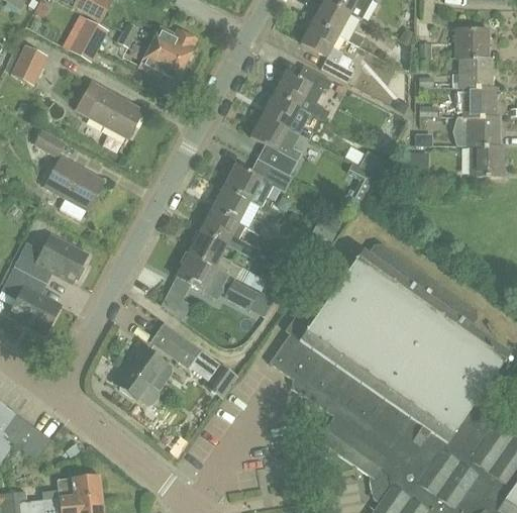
[(48,3),(42,0),(40,0),(34,11),(41,15),(48,3)]
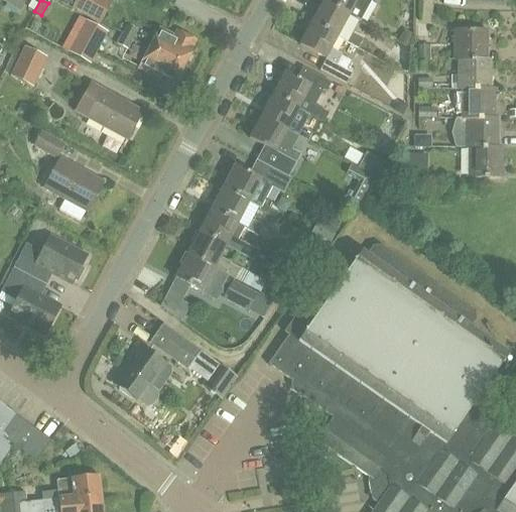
[(73,0),(86,8),(90,0),(73,0)]
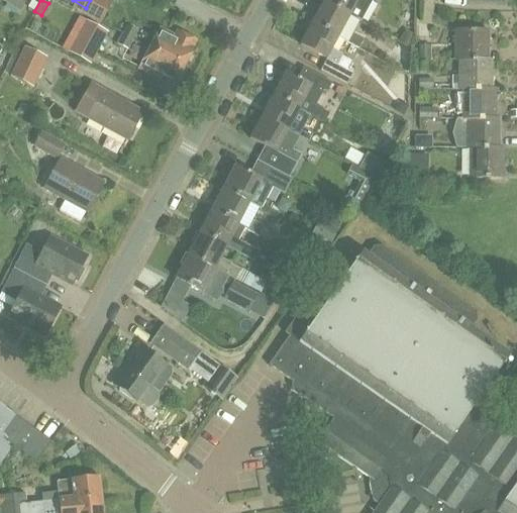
[(90,0),(86,8),(100,15),(109,0),(90,0)]
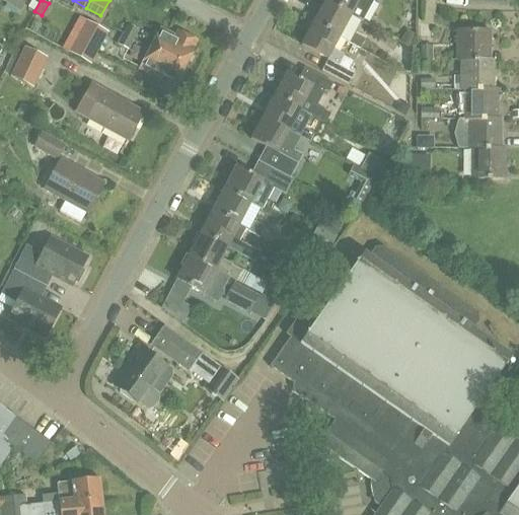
[(323,0),(312,20),(340,34),(351,12),(328,0),(323,0)]
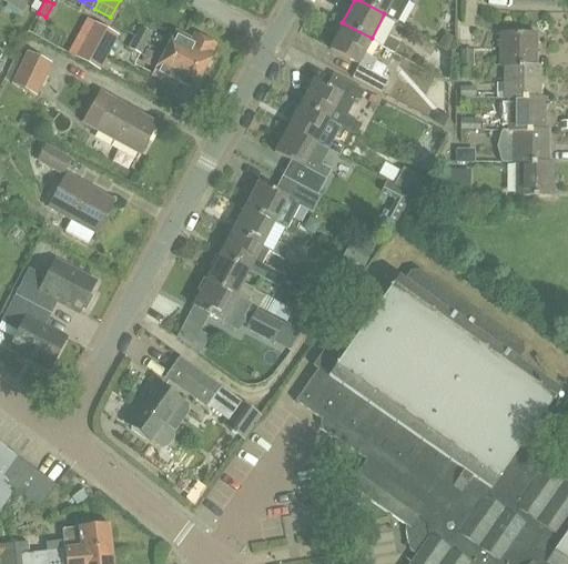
[(359,0),(384,13),(397,20),(408,0),(359,0)]
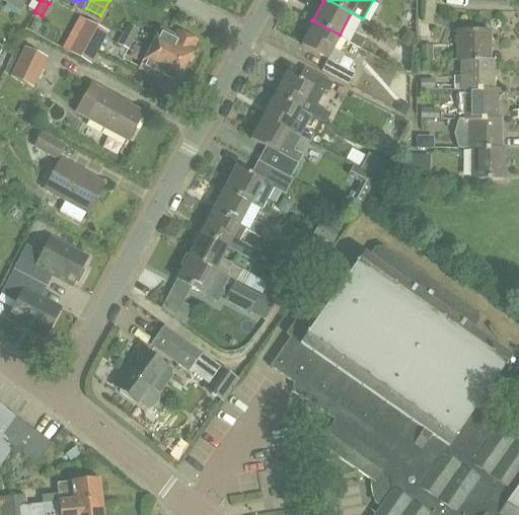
[(68,49),(91,61),(108,29),(86,17),(68,49)]
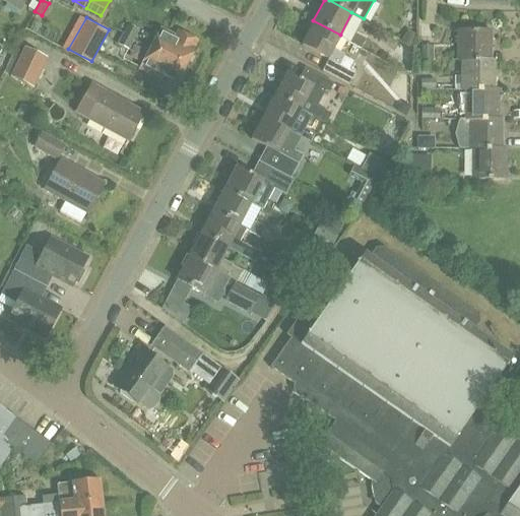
[(322,67),(348,81),(359,65),(352,61),(354,58),(344,53),(344,52),(334,46),(340,35),(313,20),(302,41),(329,56),(322,67)]
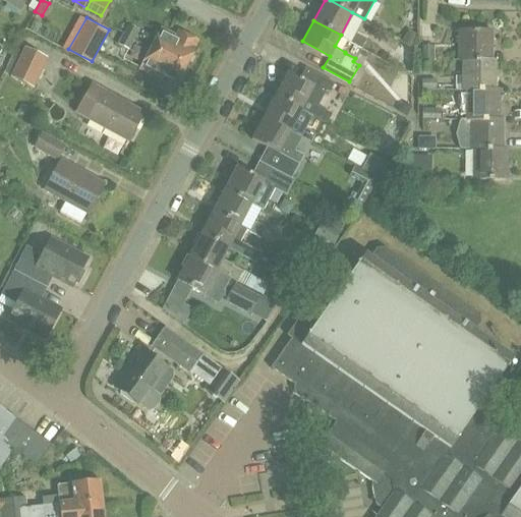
[(123,31),(134,37),(139,27),(128,21),(123,31)]
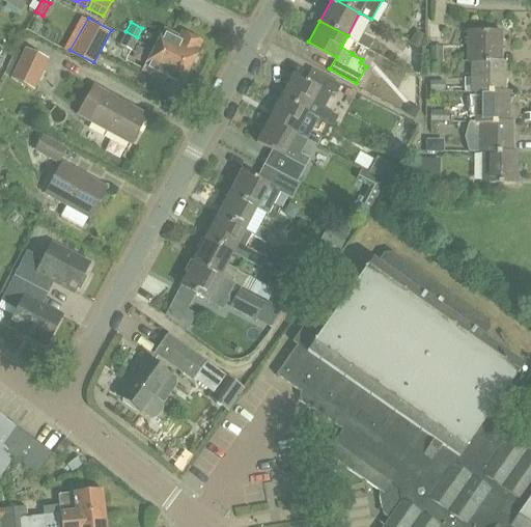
[(154,46),(190,64),(199,46),(198,46),(202,38),(188,31),(187,34),(165,24),(154,46)]
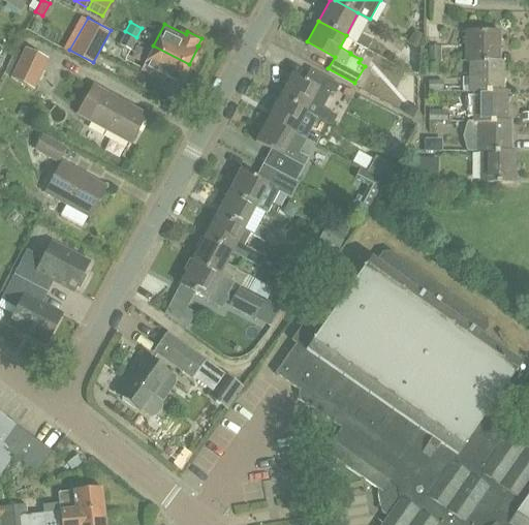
[(466,59),(470,59),(498,59),(498,28),(466,28),(466,59)]
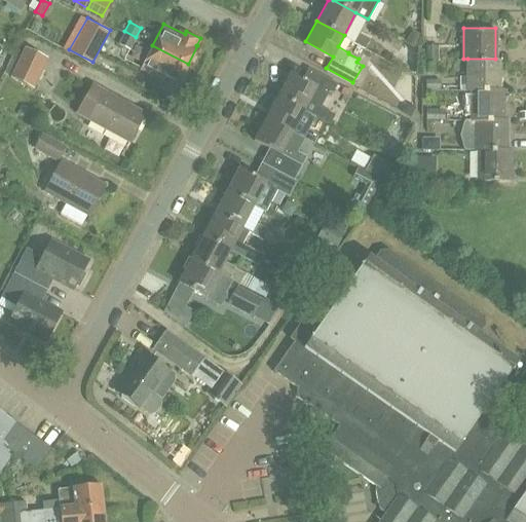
[(130,47),(136,37),(124,31),(119,41),(130,47)]
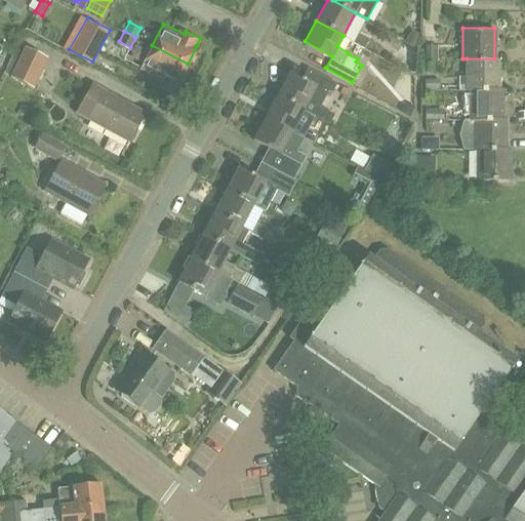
[(354,40),(364,45),(369,37),(358,31),(354,40)]
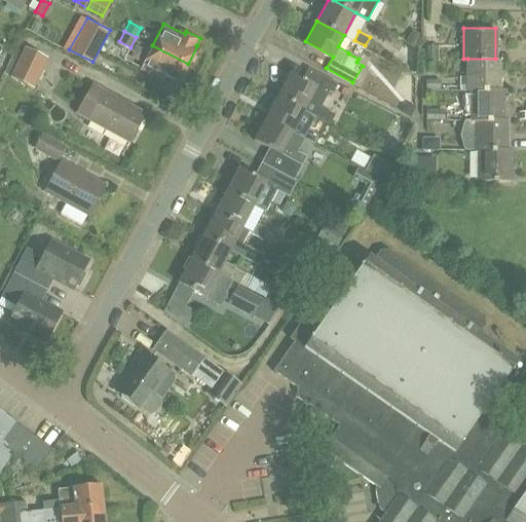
[(421,36),(411,31),(405,40),(416,46),(421,36)]
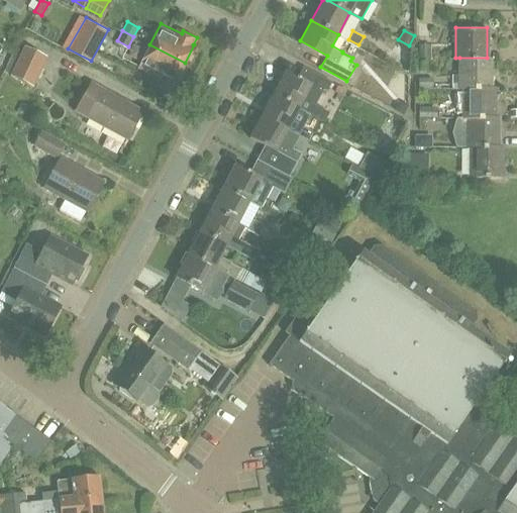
[(418,56),(430,56),(431,41),(418,41),(418,56)]
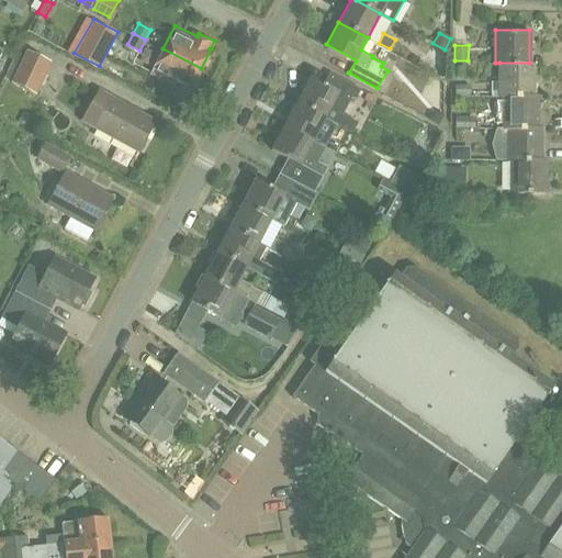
[(11,80),(36,91),(52,59),(26,47),(24,52),(18,48),(4,75),(12,78),(11,80)]
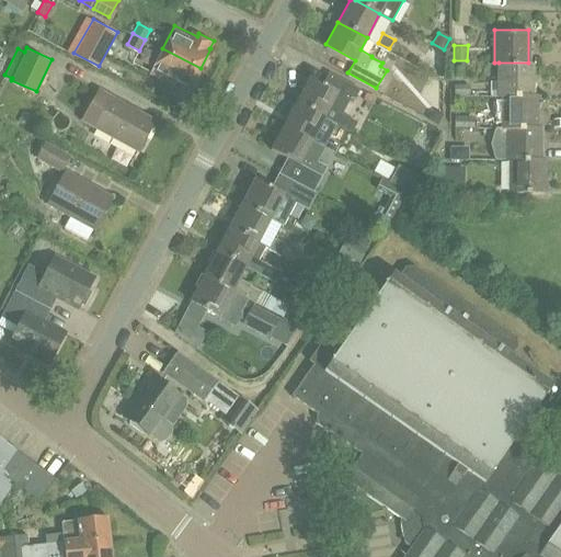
[(176,77),(192,84),(201,68),(162,48),(151,69),(173,81),(176,77)]
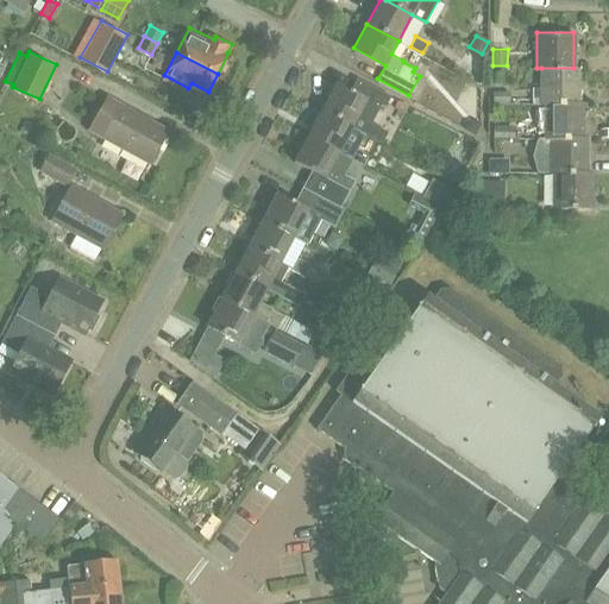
[(545,102),(578,102),(578,68),(573,68),(541,68),(541,102),(545,102)]
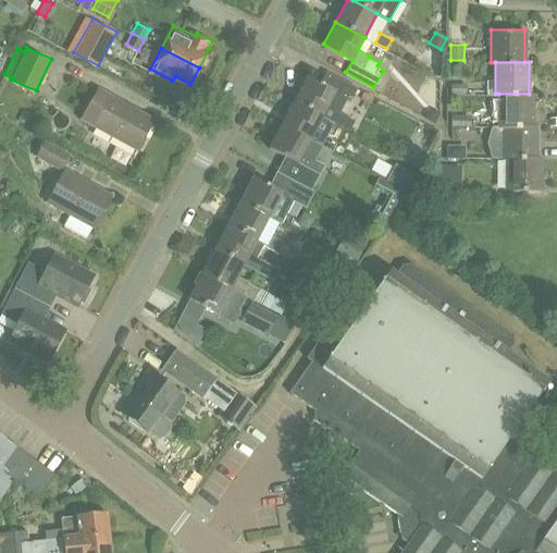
[(306,75),(293,99),(334,121),(349,128),(355,119),(339,110),(348,94),(353,96),(358,86),(326,70),(320,83),(306,75)]
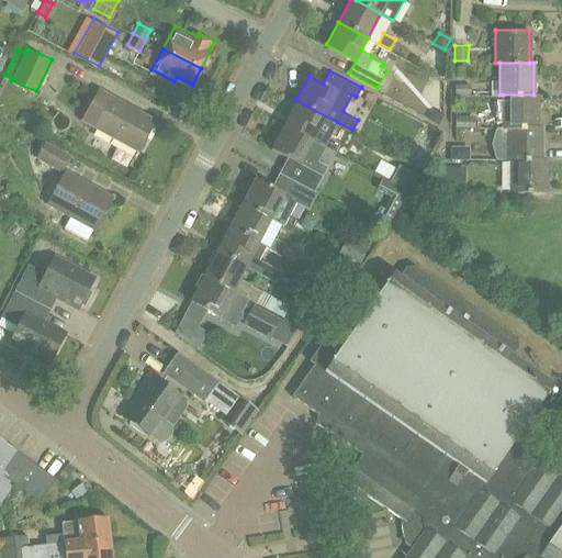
[(454,92),(470,92),(469,81),(454,81),(454,92)]
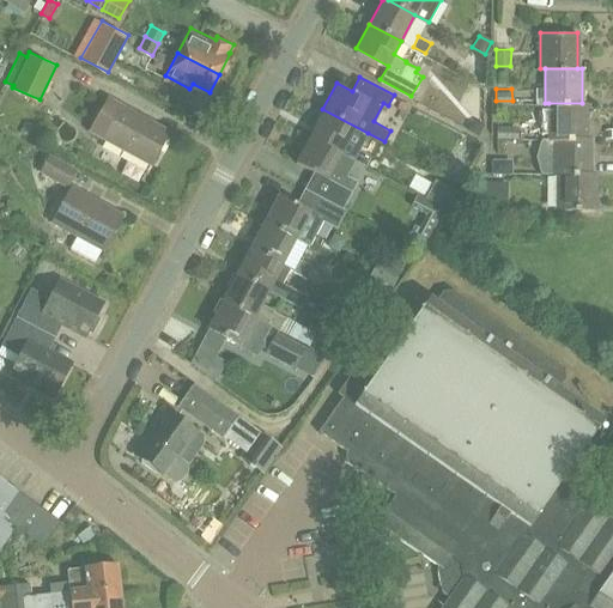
[(110,96),(92,128),(152,162),(170,129),(110,96)]
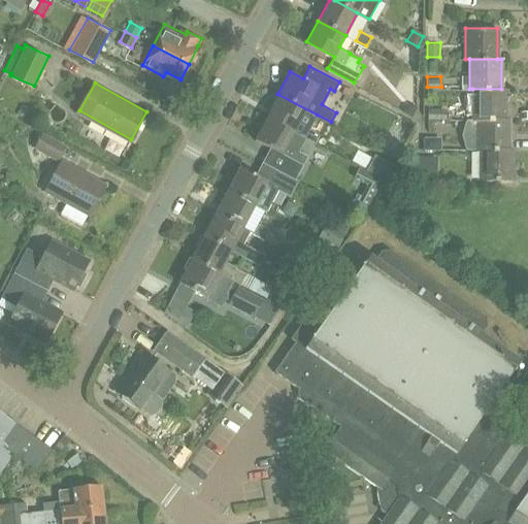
[(473,119),(505,119),(505,89),(501,89),(472,89),(473,118),(473,119)]
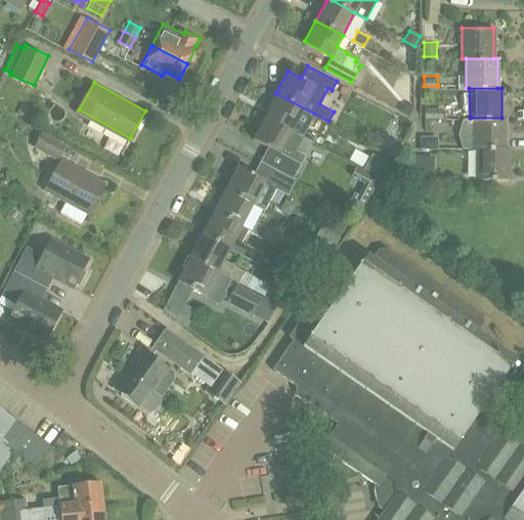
[(264,115),(304,135),(312,140),(317,131),(308,126),(314,114),(275,93),(264,115)]
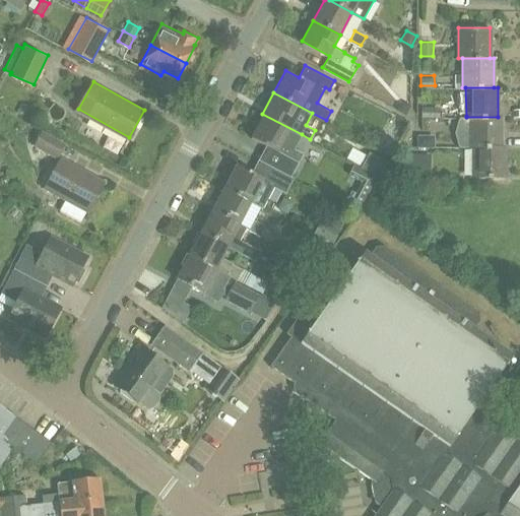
[(400,100),(395,109),(404,114),(409,105),(400,100)]
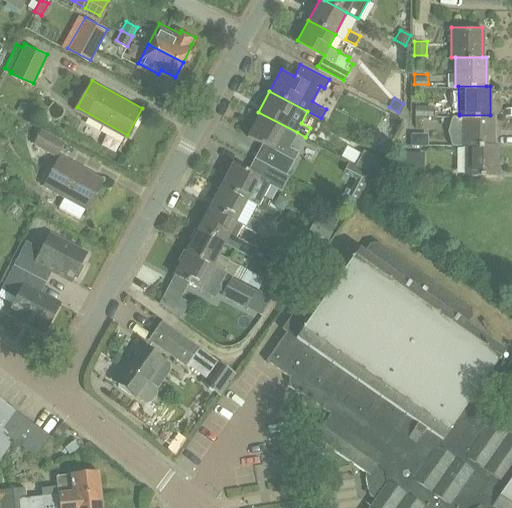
[(415,113),(433,113),(433,103),(415,103),(415,113)]
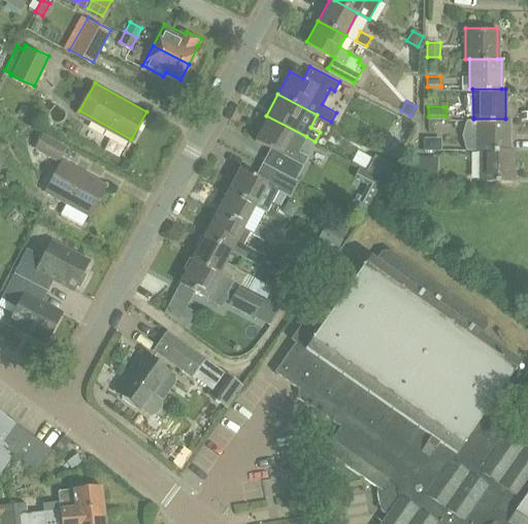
[(255,137),(303,163),(308,154),(299,150),(306,136),(266,116),(255,137)]
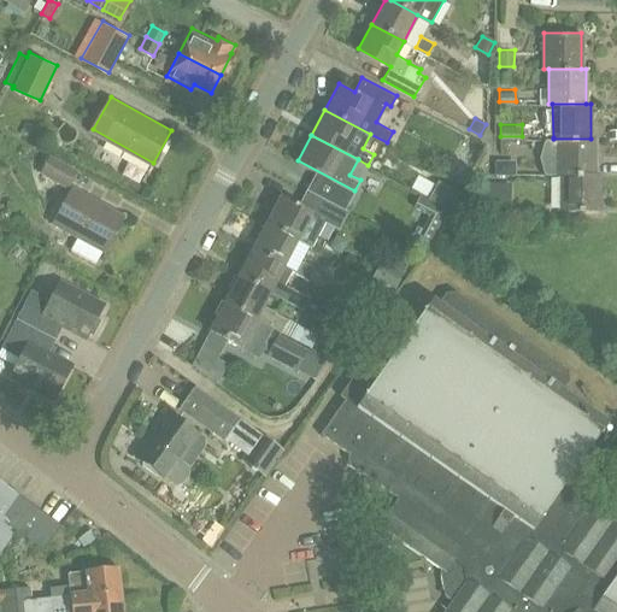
[(545,174),(562,174),(595,174),(595,139),(591,139),(553,139),(553,137),(546,137),(545,140),(544,140),(540,156),(544,171),(545,171),(545,174)]
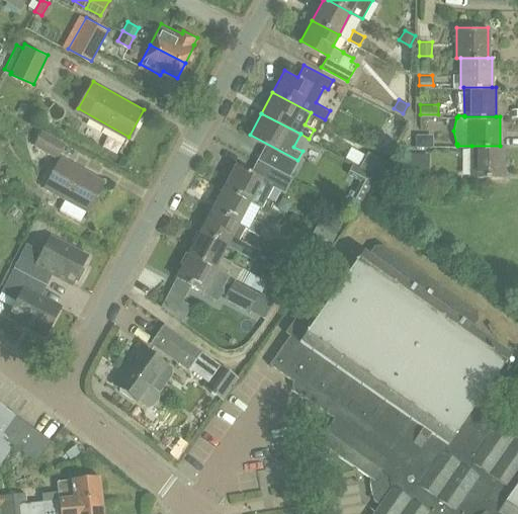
[(33,144),(57,157),(66,141),(41,127),(33,144)]
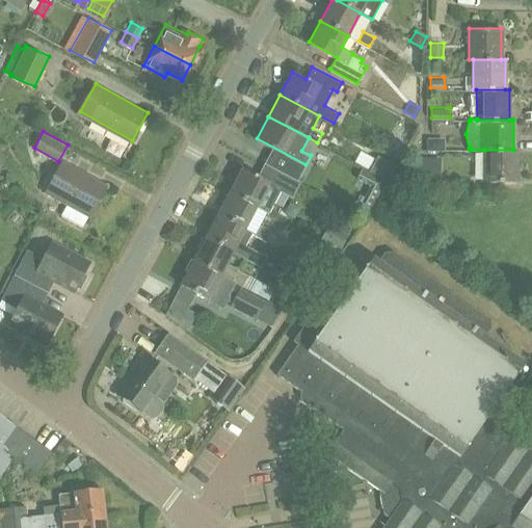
[(444,149),(444,138),(428,138),(428,148),(444,149)]
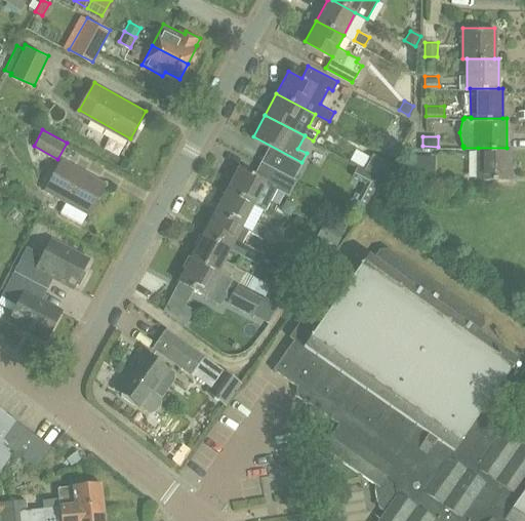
[(478,148),(478,177),(511,177),(511,147),(507,148),(478,148)]
